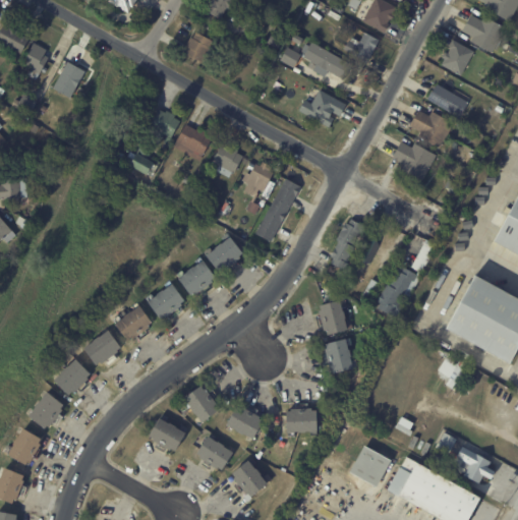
[(136,0),(132,7),(131,6),(128,12),(108,0),(136,0)]
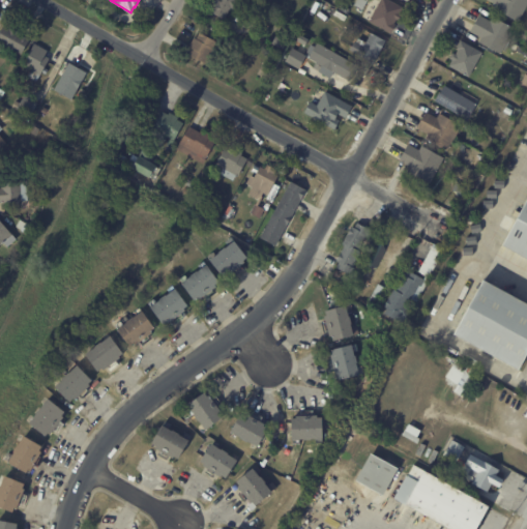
[(225,20),(209,11),(215,0),(239,0),(244,3),(239,12),(231,7),(225,20)]
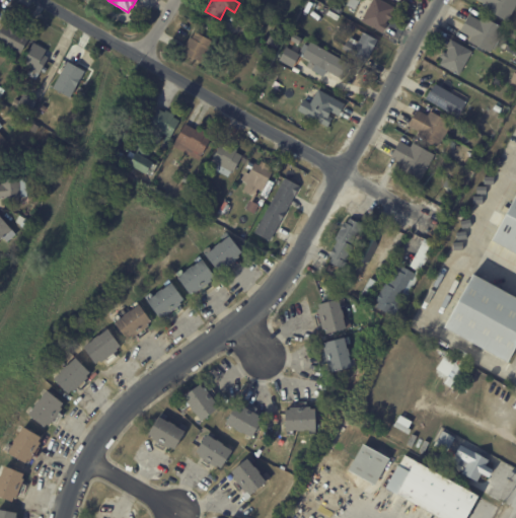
[(391,17),(389,19),(388,18),(382,31),(361,20),(371,0),(381,0),(392,6),(389,12),(392,14),(391,17)]
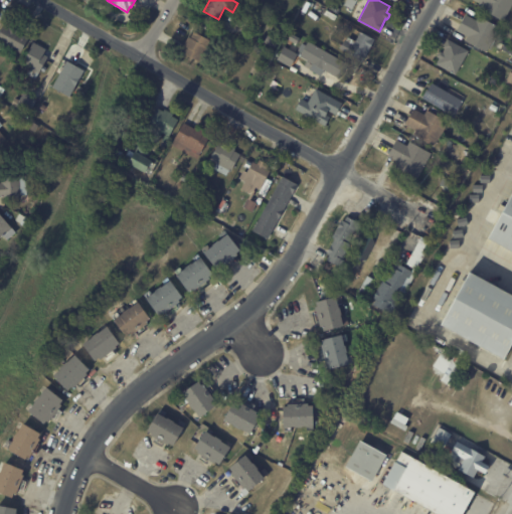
[(511,0),(511,4),(503,21),(483,10),(485,6),(474,0),(511,0)]
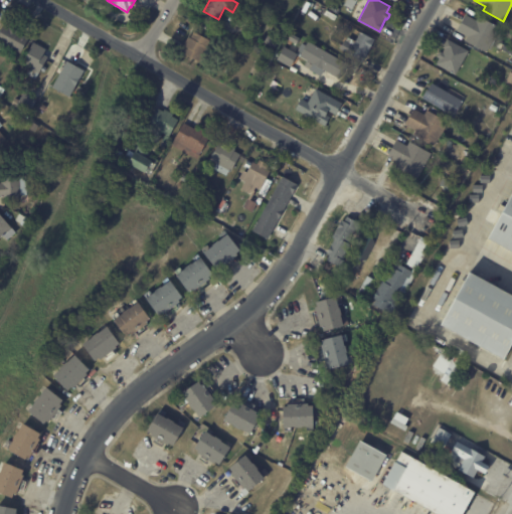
[(487,52),(465,41),(468,36),(458,31),(466,15),(477,21),(479,17),(499,27),(487,52)]
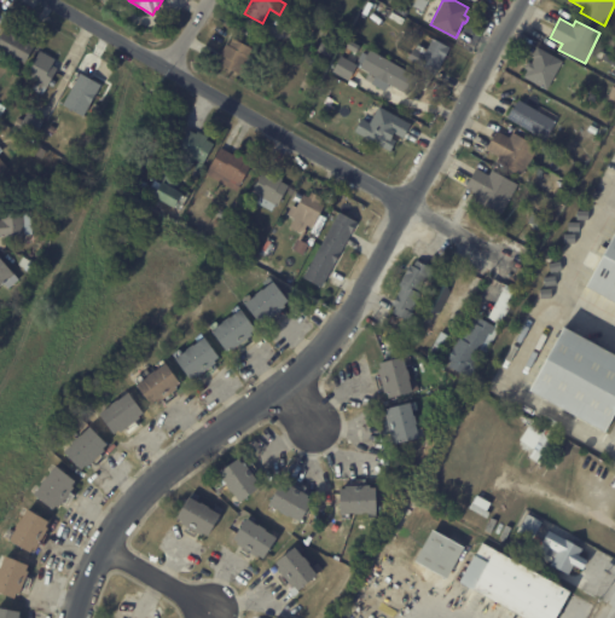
[(317,30),(320,23),(326,27),(323,34),(317,30)]
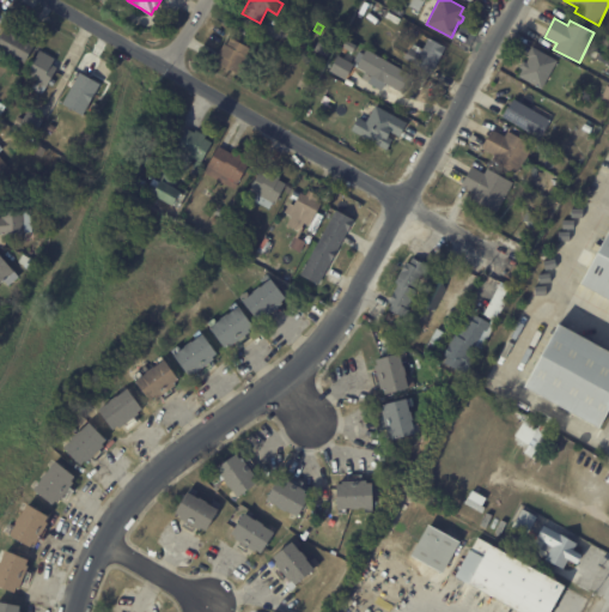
[(24,40),(34,44),(24,61),(0,49),(0,34),(2,29),(10,32),(10,31),(20,36),(19,37),(24,40)]
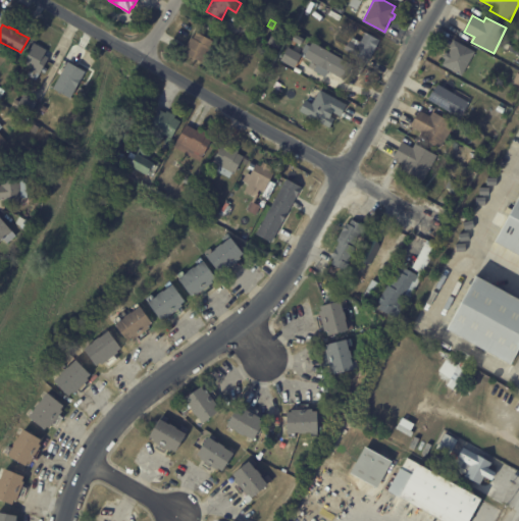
[(186,53),(189,47),(187,45),(191,37),(194,38),(197,32),(214,41),(203,62),(186,53)]
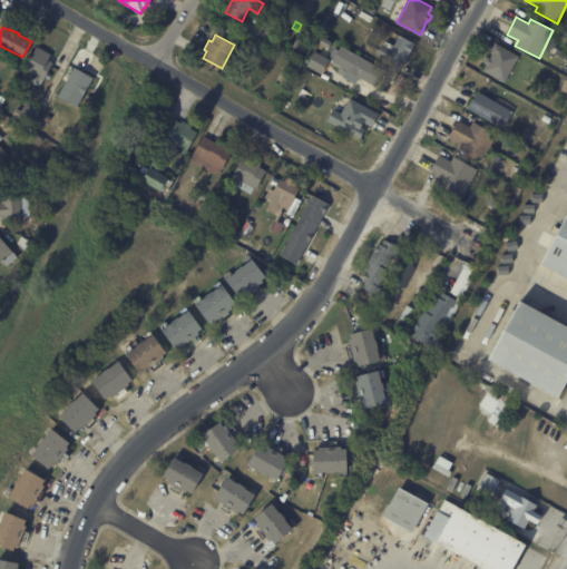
[(402,61),(400,67),(375,54),(380,45),(382,46),(384,40),(392,45),(398,35),(413,43),(408,55),(407,55),(402,61)]
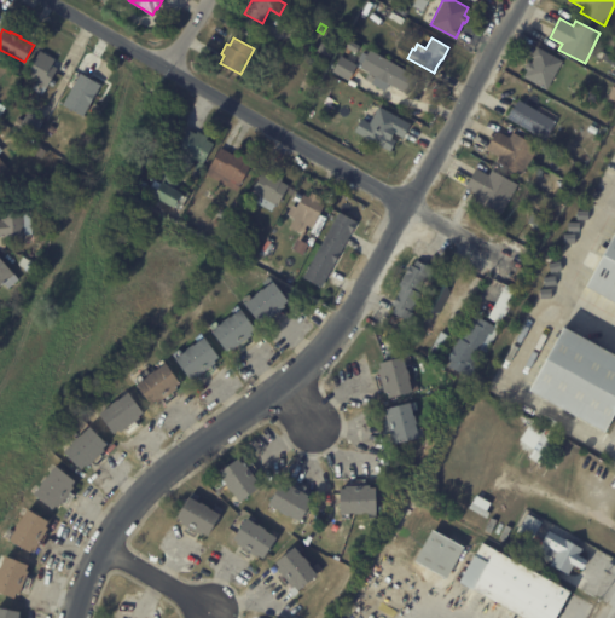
[(315,50),(321,40),(335,47),(329,57),(315,50)]
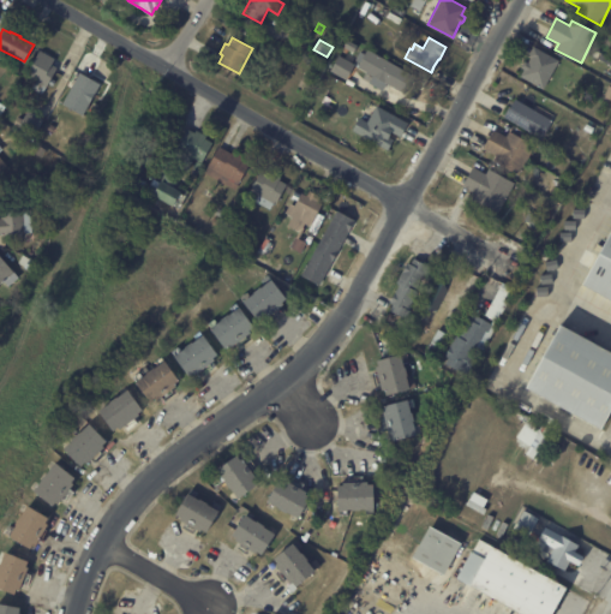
[(521,66),(526,59),(528,61),(531,57),(528,55),(534,46),(558,60),(543,88),(521,76),(526,69),(521,66)]
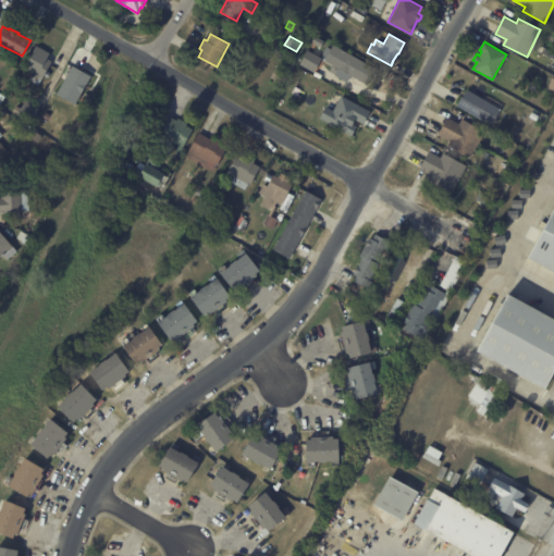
[(346,81),(345,82),(333,75),(337,69),(322,60),(325,56),(321,53),(325,46),(330,49),(332,45),(374,69),(365,85),(348,75),(346,81)]
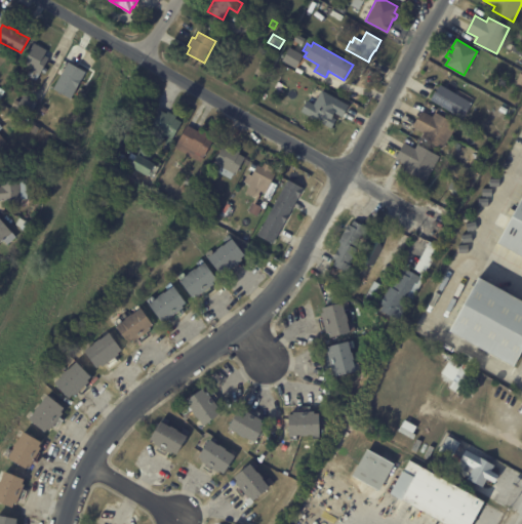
[(43,54),(47,57),(38,74),(21,65),(33,43),(45,49),(42,54),(43,54)]
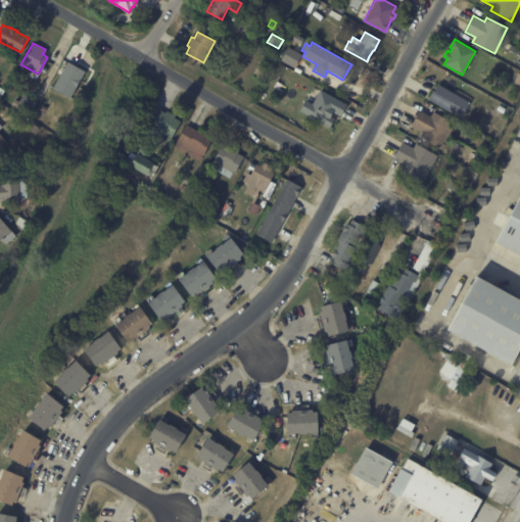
[(298,52),(284,47),(278,60),(293,66),(298,52)]
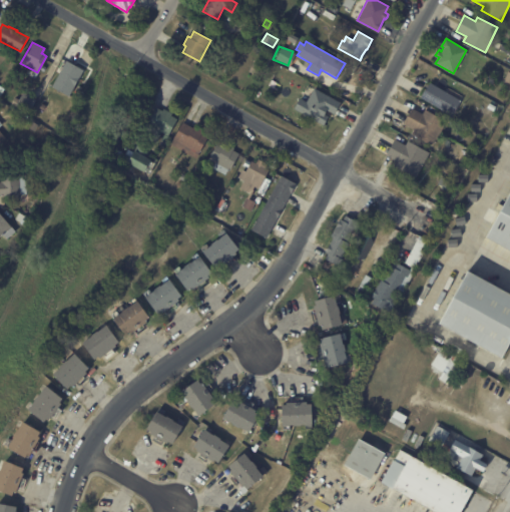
[(69,94),(79,66),(60,59),(50,87),(69,94)]
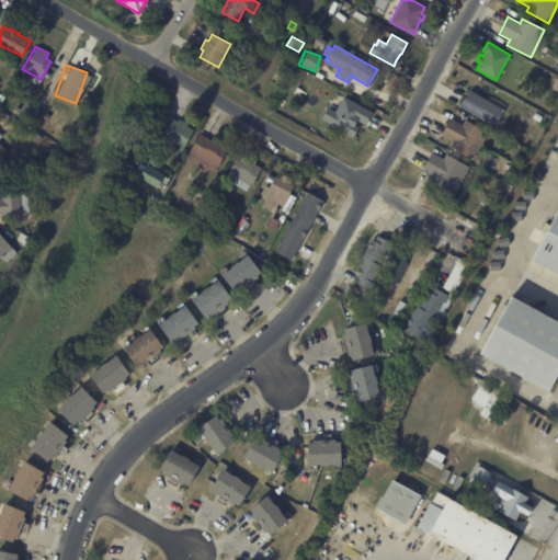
[(276,69),(284,72),(279,81),(272,77),(276,69)]
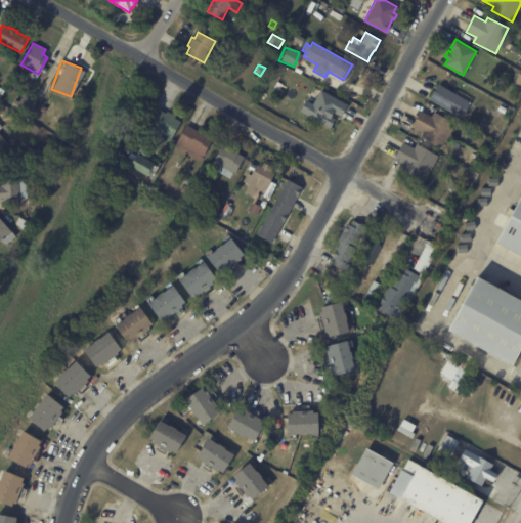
[(342,82),(339,90),(328,85),(331,76),(342,81),(342,82)]
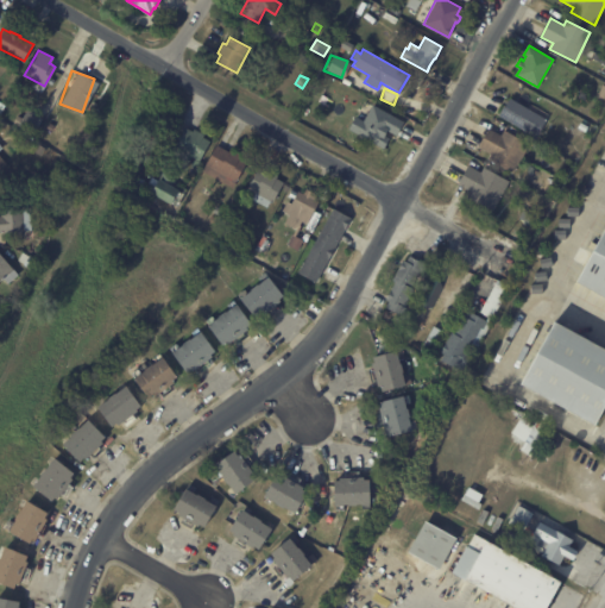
[(502,117),(506,107),(509,107),(514,100),(530,110),(534,104),(550,113),(547,119),(549,120),(539,138),(502,117)]
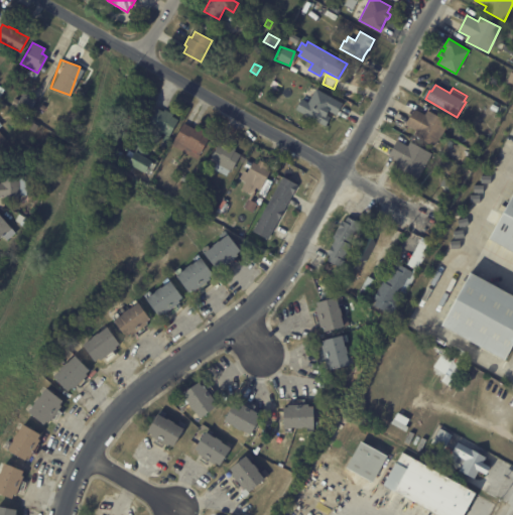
[(342,105),(337,114),(331,111),(329,115),(331,117),(327,125),(297,109),(303,98),(309,102),(316,88),(343,103),(342,105)]
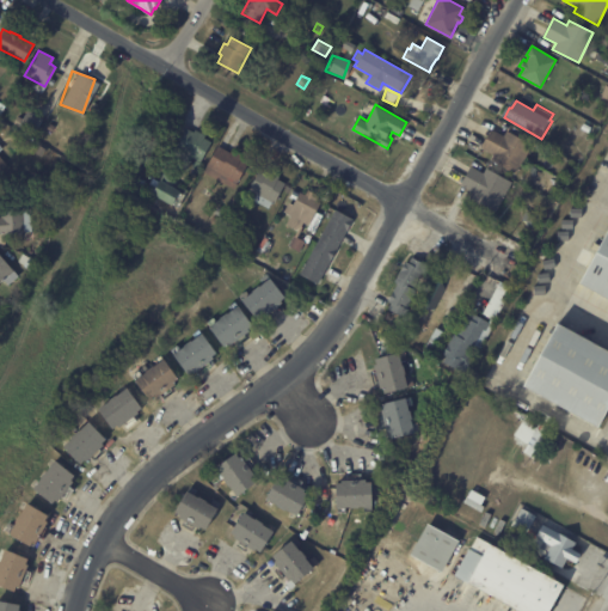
[(582,122),(590,127),(587,132),(579,128),(582,122)]
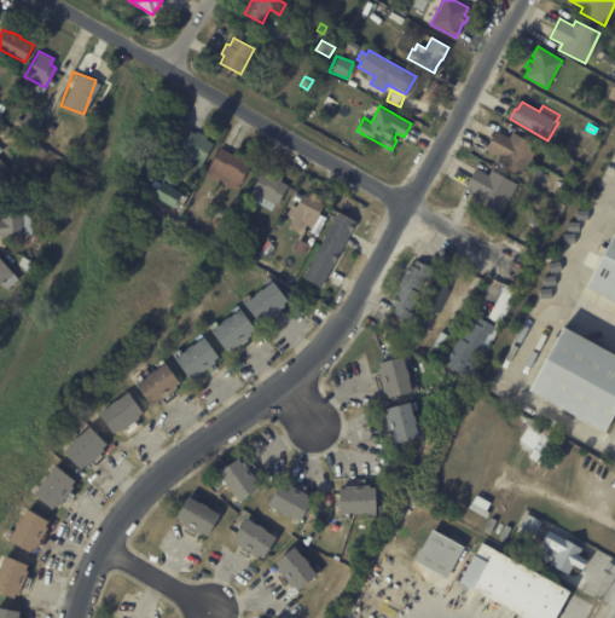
[(196,131),(207,136),(204,139),(212,142),(201,162),(203,163),(198,171),(163,152),(169,142),(179,146),(187,130),(195,133),(196,131)]
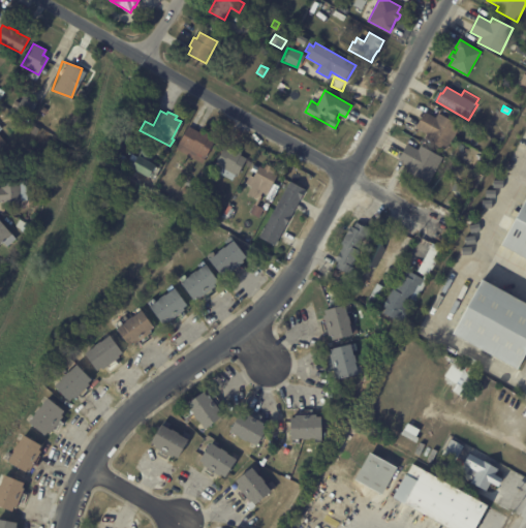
[(446,150),(425,138),(428,133),(418,128),(426,111),(437,117),(439,113),(460,125),(446,150)]
